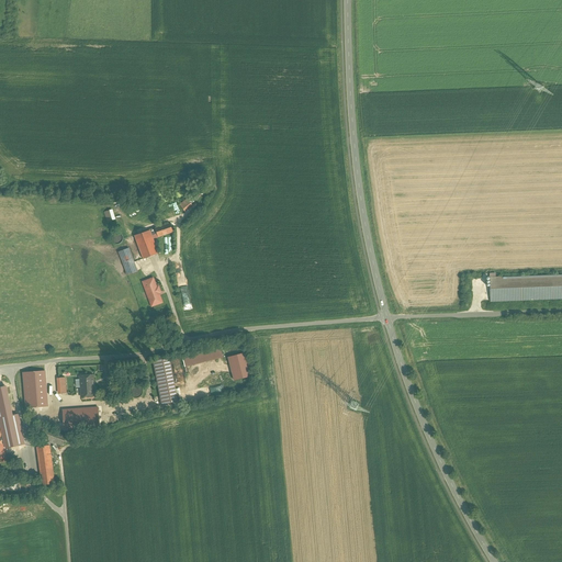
[(188,212),(195,204),(189,198),(181,205),(188,212)]
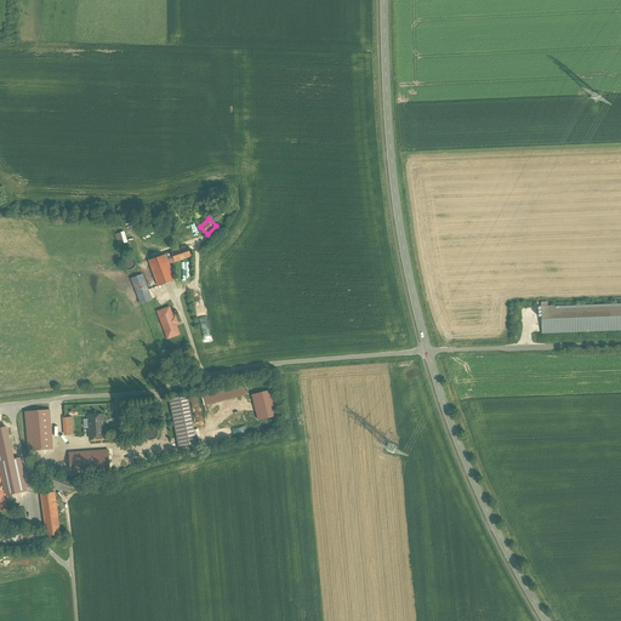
[(117,234),(120,245),(131,241),(127,231),(117,234)]
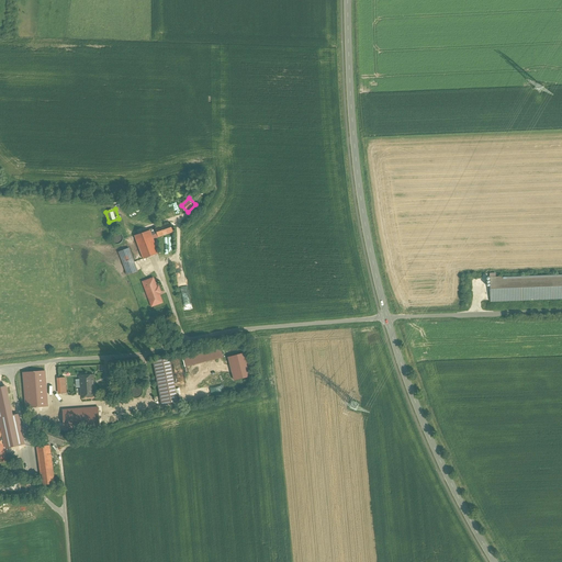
[(168,224),(153,229),(156,238),(171,234),(168,224)]
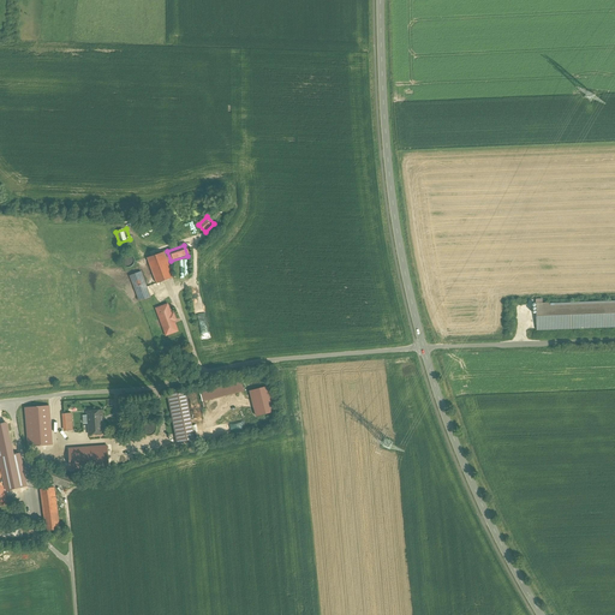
[(162,252),(145,258),(155,285),(172,279),(162,252)]
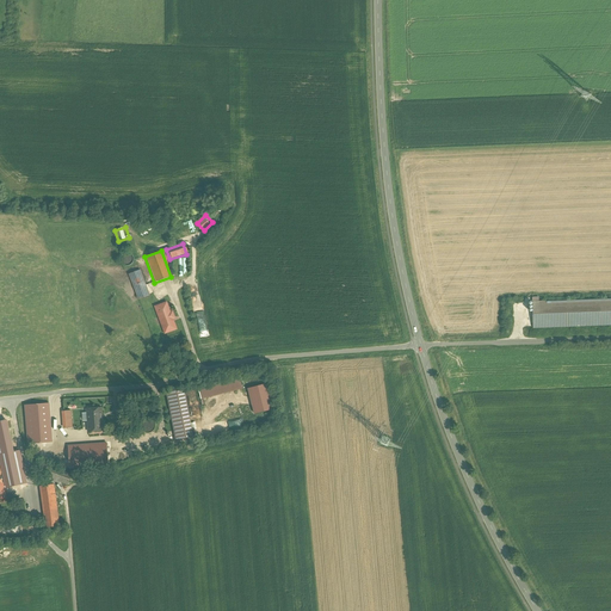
[(139,271),(128,275),(137,300),(148,296),(139,271)]
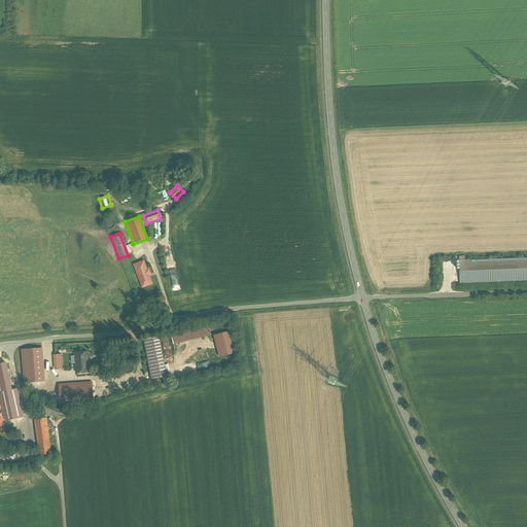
[(526,257),(458,260),(459,283),(526,280),(526,257)]
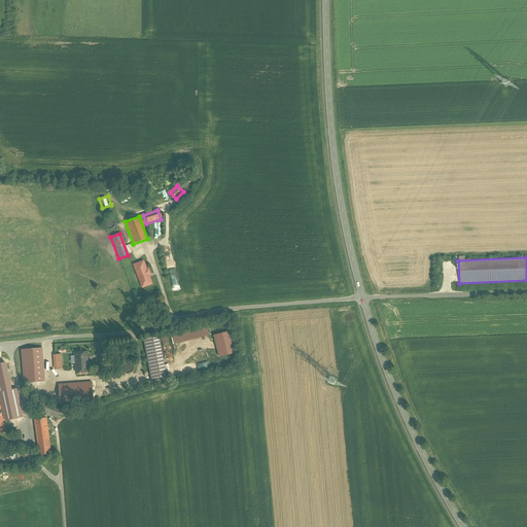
[(142,261),(132,266),(140,289),(151,285),(148,277),(150,276),(147,269),(145,270),(142,261)]
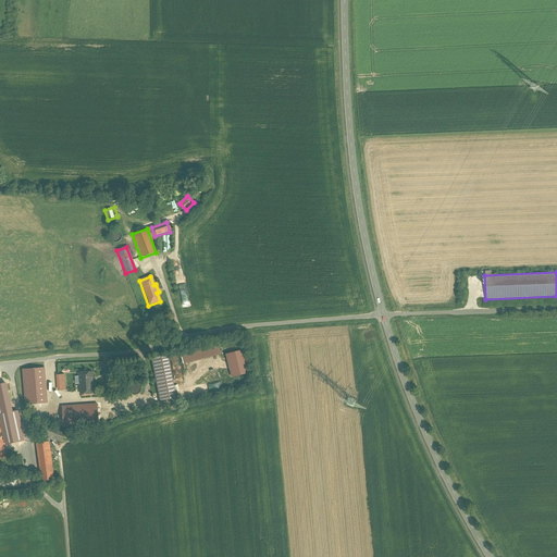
[(214,338),(177,347),(181,364),(219,356),(214,338)]
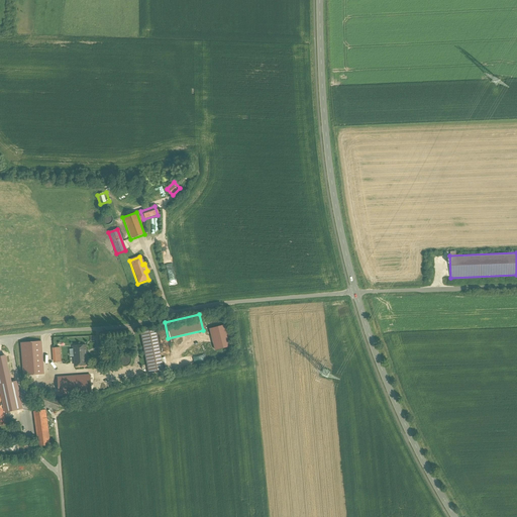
[(228,324),(212,328),(217,350),(233,346),(228,324)]
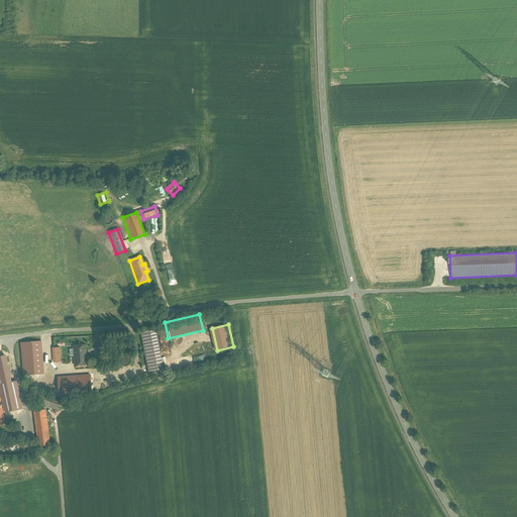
[(154,330),(139,333),(146,373),(163,370),(154,330)]
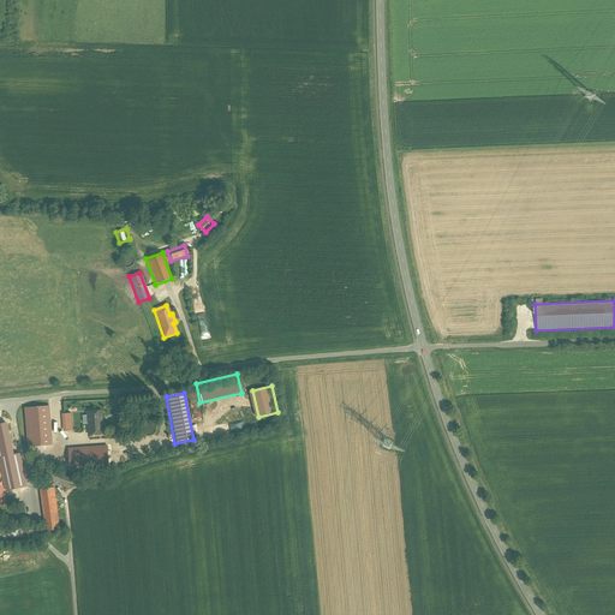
[(102,411),(88,412),(89,435),(103,434),(102,417),(103,417),(102,411)]
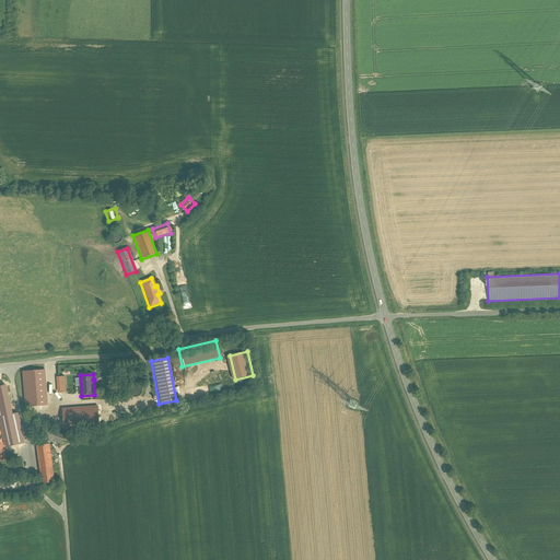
[(60,380),(23,383),(24,397),(34,397),(35,410),(47,409),(46,396),(62,395),(60,380)]
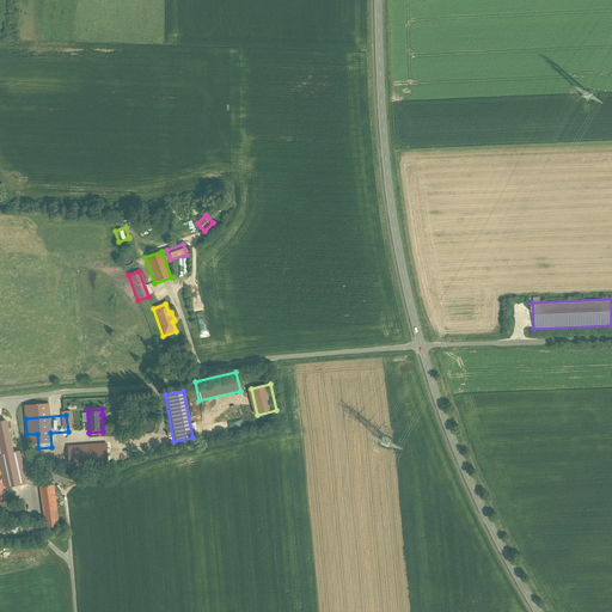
[(151,420),(148,418),(145,418),(142,420),(142,421),(140,422),(139,424),(139,426),(140,428),(141,432),(144,433),(146,433),(147,433),(150,433),(152,430),(153,429),(153,427),(153,424),(153,422),(151,420)]
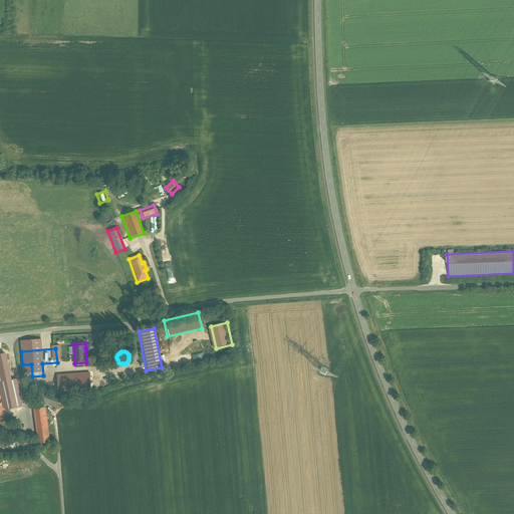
[(190,362),(207,359),(206,351),(189,354),(190,362)]
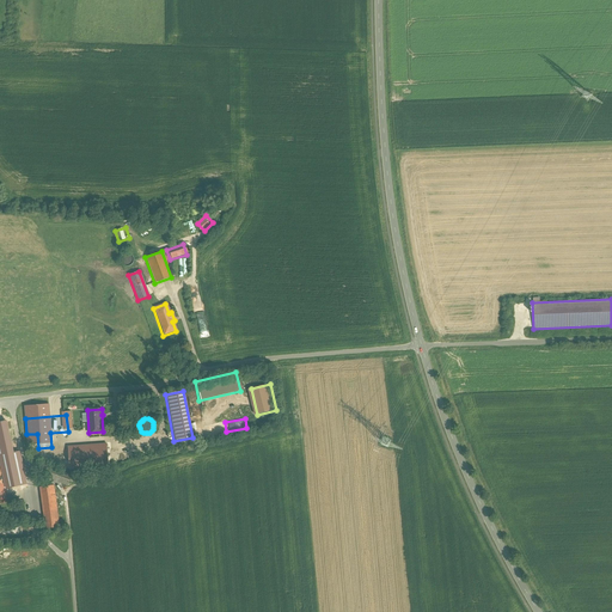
[(5,424),(0,424),(0,454),(11,453),(5,424)]
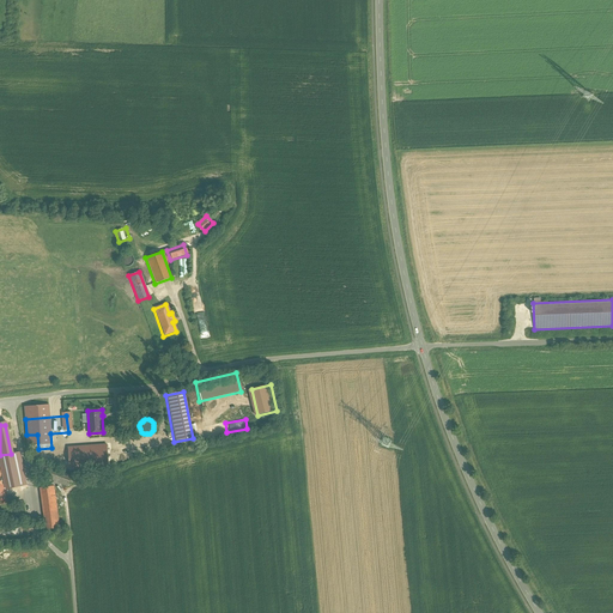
[(77,435),(64,436),(66,459),(85,456),(84,438),(77,439),(77,435)]
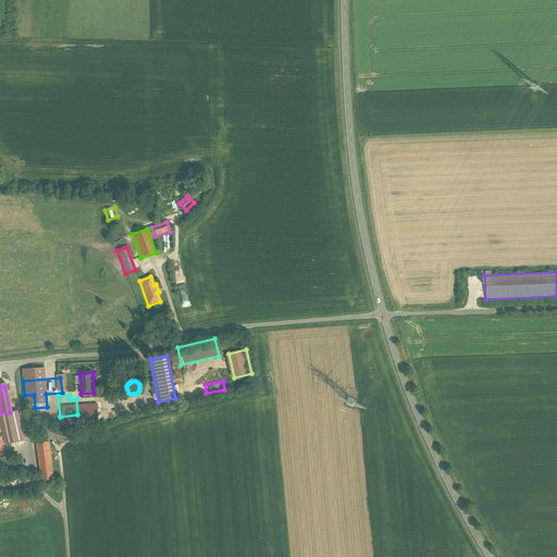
[(10,412),(0,413),(0,421),(2,433),(4,443),(5,448),(22,446),(15,411),(10,412)]
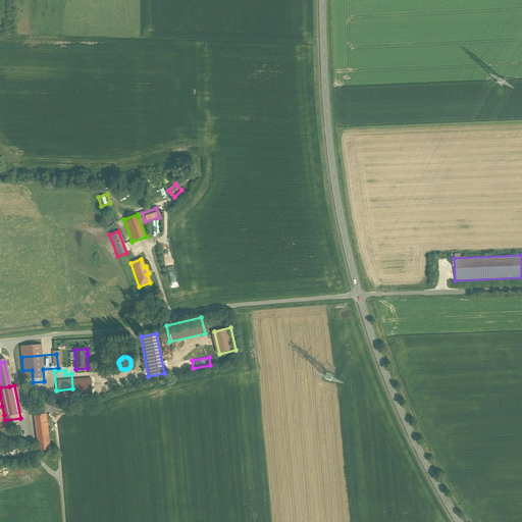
[(45,415),(32,417),(37,452),(50,450),(45,415)]
